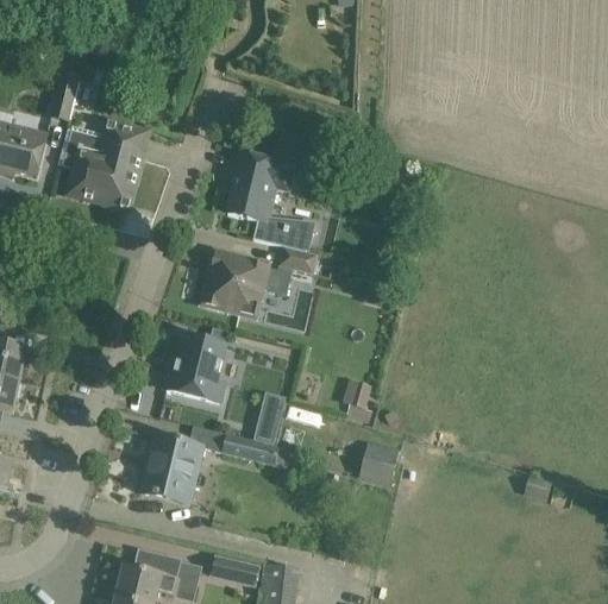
[(37,38),(35,50),(54,55),(56,43),(37,38)]
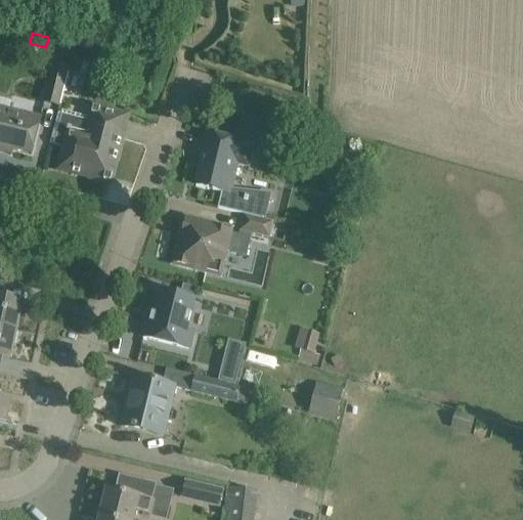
[(56,43),(53,55),(63,57),(68,40),(57,37),(56,43)]
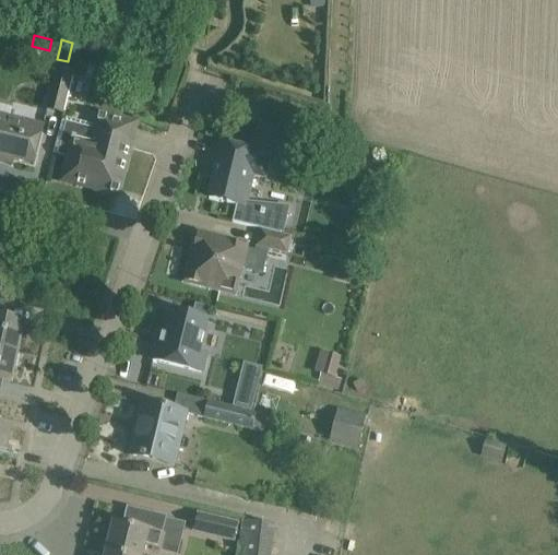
[(57,59),(46,105),(62,109),(74,62),(68,61),(57,59)]
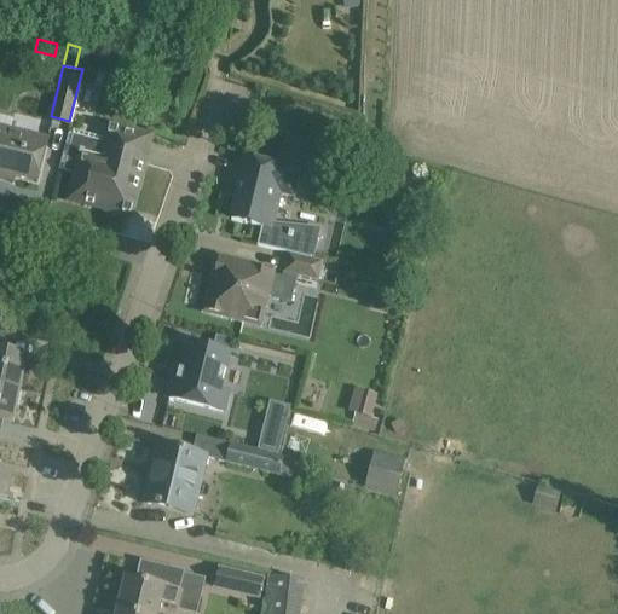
[(0,174),(12,179),(13,173),(36,178),(41,155),(46,135),(7,126),(11,114),(0,110),(0,174)]
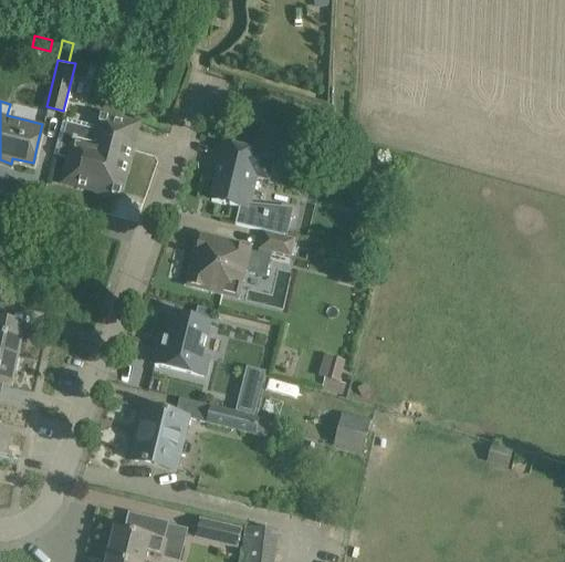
[(62,118),(53,152),(70,156),(65,177),(102,186),(116,189),(119,176),(133,123),(111,117),(101,115),(100,124),(66,116),(62,118)]
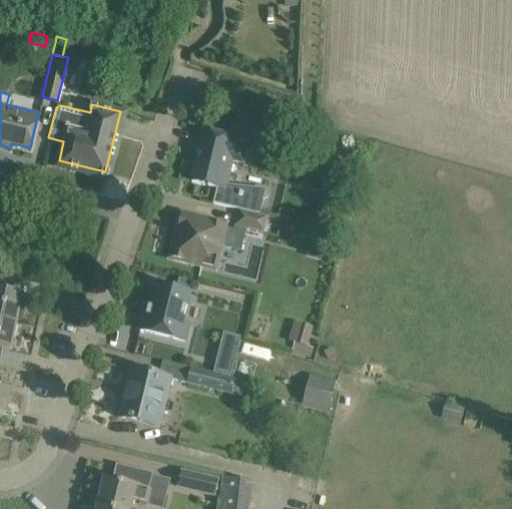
[(197,148),(190,178),(209,183),(215,185),(211,200),(238,206),(257,210),(260,210),(266,185),(225,181),(231,156),(240,158),(245,138),(218,131),(198,126),(193,147),(197,148)]
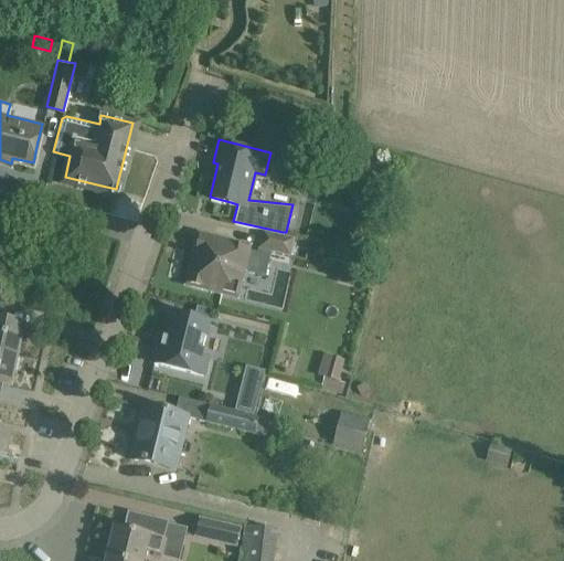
[(197,250),(190,278),(211,284),(221,286),(236,290),(238,278),(234,277),(237,266),(246,268),(258,272),(264,273),(269,249),(280,252),(288,253),(293,236),(285,234),(284,234),(283,233),(283,232),(263,228),(258,246),(257,250),(242,246),(215,240),(216,235),(208,233),(194,241),(192,249),(197,250)]
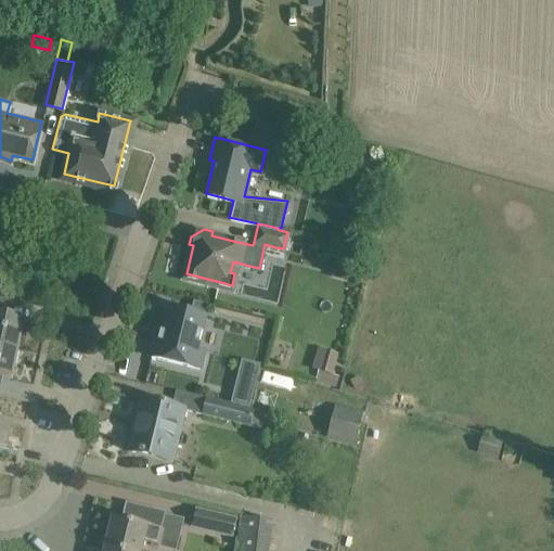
[(0,342),(16,346),(22,316),(8,312),(1,311),(0,311),(0,306),(2,295),(0,294),(0,342)]
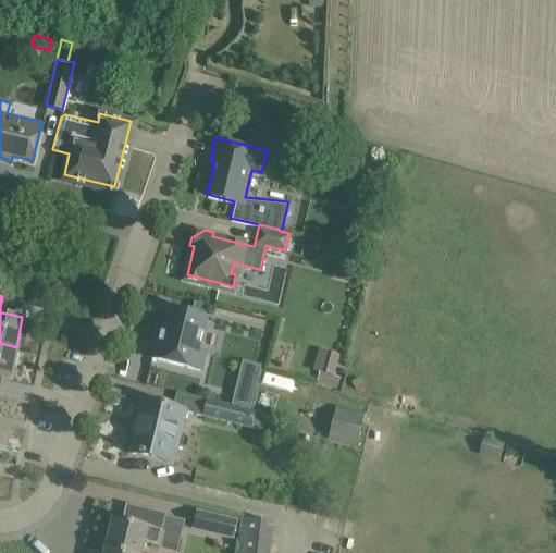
[(157,324),(149,355),(171,360),(197,367),(202,348),(196,347),(199,332),(214,335),(219,318),(204,315),(189,310),(169,306),(163,327),(157,324)]
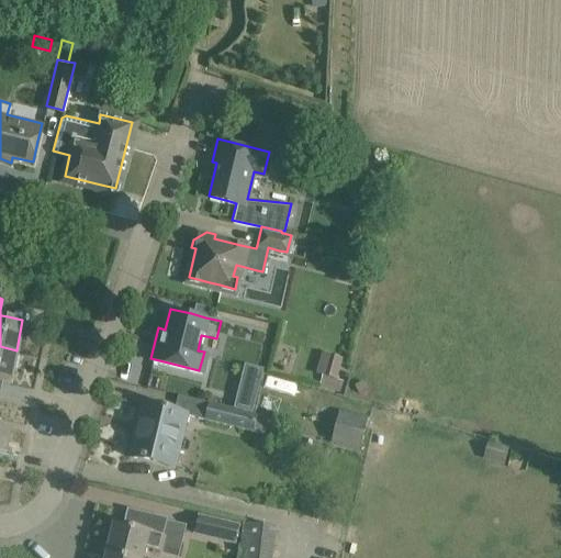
[(0,377),(10,380),(17,350),(0,346),(0,377)]
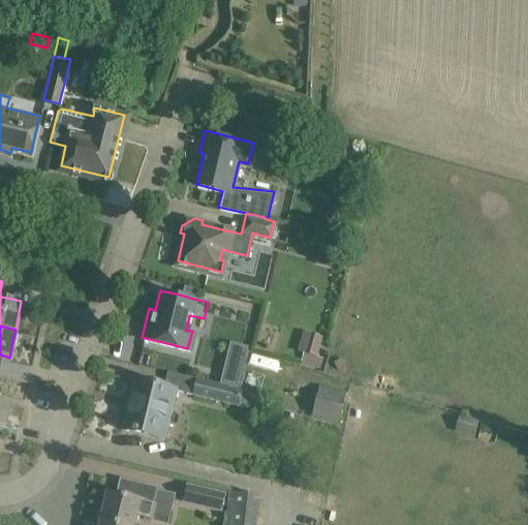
[(302,347),(299,360),(318,365),(322,356),(316,353),(321,334),(307,329),(302,347)]
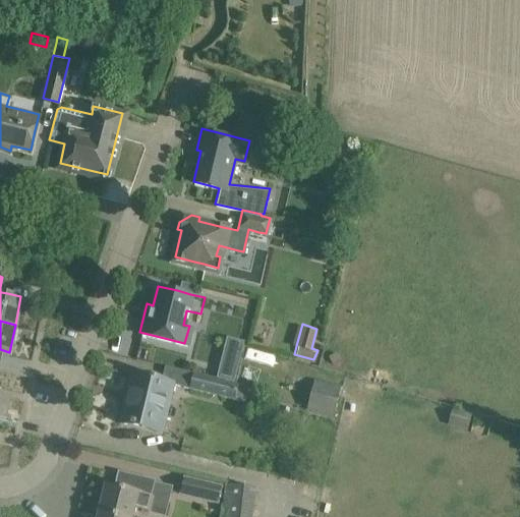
[(227,335),(217,376),(234,380),(244,339),(227,335)]
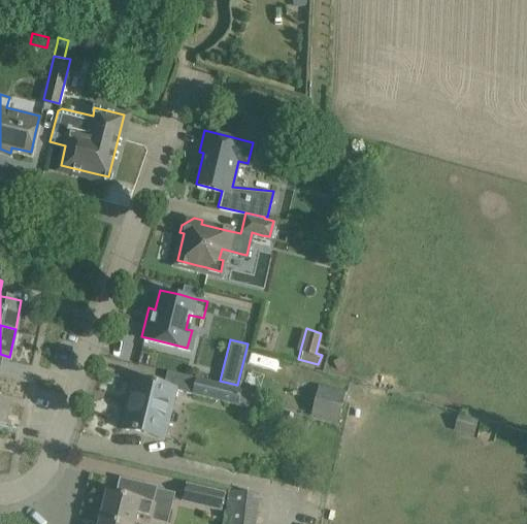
[(132,375),(120,426),(123,427),(139,431),(161,436),(162,435),(174,386),(152,381),(132,375)]
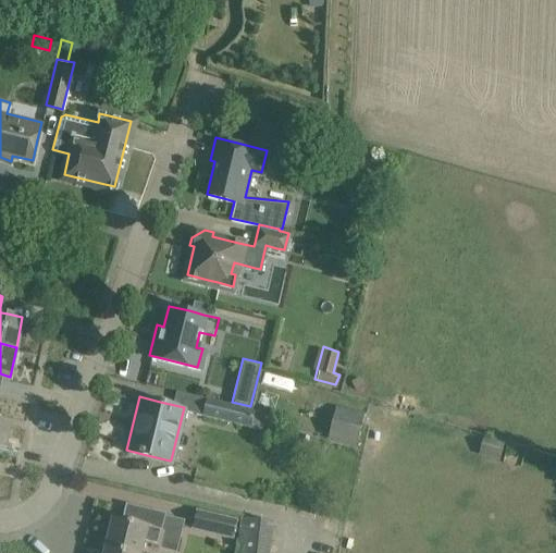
[(206,396),(201,414),(231,420),(247,425),(260,428),(264,410),(251,407),(235,404),(206,396)]
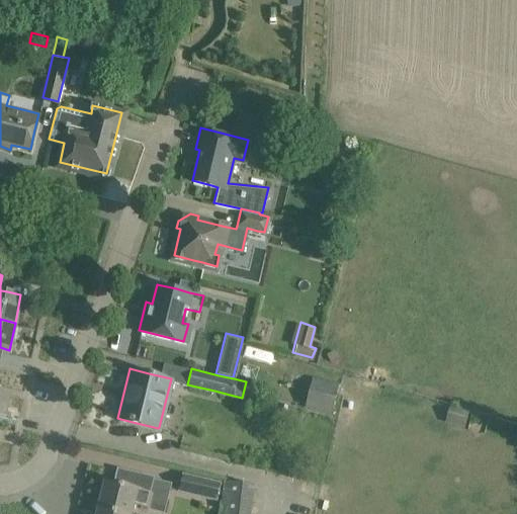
[(311,376),(305,405),(332,412),(338,383),(314,376),(311,376)]
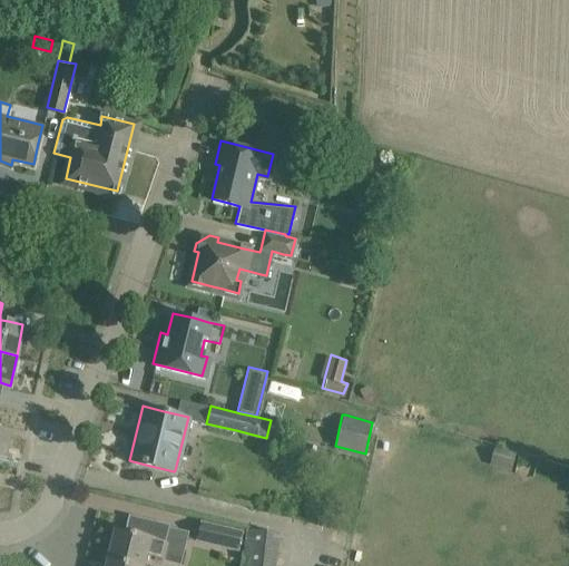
[(0,440),(8,442),(10,428),(0,426),(0,440)]
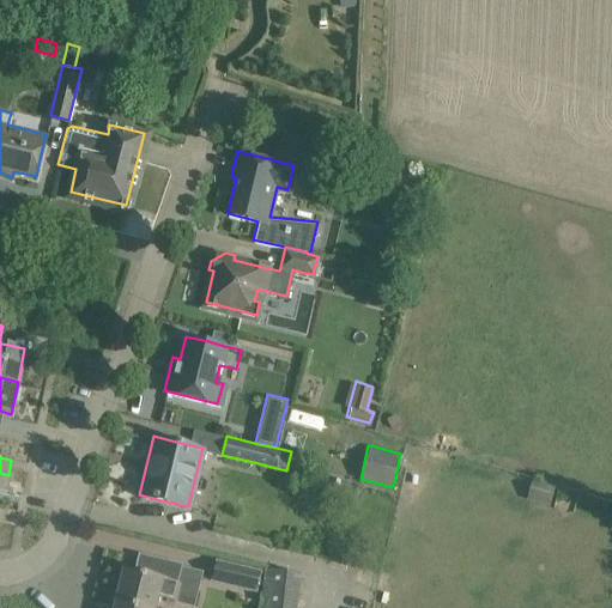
[(533,475),(526,496),(549,503),(555,482),(533,475)]
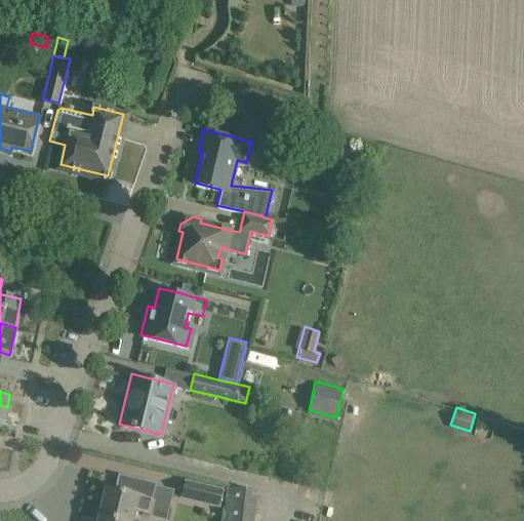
[(105,487),(98,515),(124,520),(130,520),(133,509),(149,513),(152,498),(151,498),(155,483),(120,474),(116,490),(105,487)]
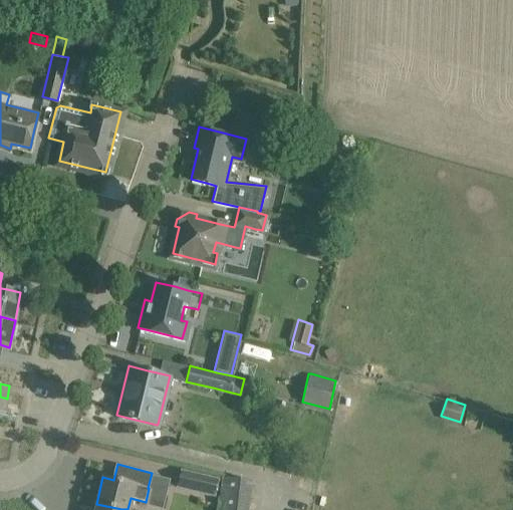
[(180,469),(176,485),(214,494),(218,477),(180,469)]
